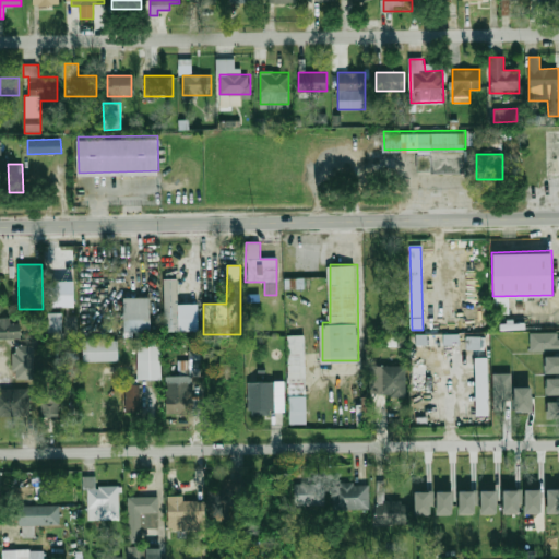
[(178,280),(164,280),(164,330),(197,330),(197,304),(178,305),(178,280)]
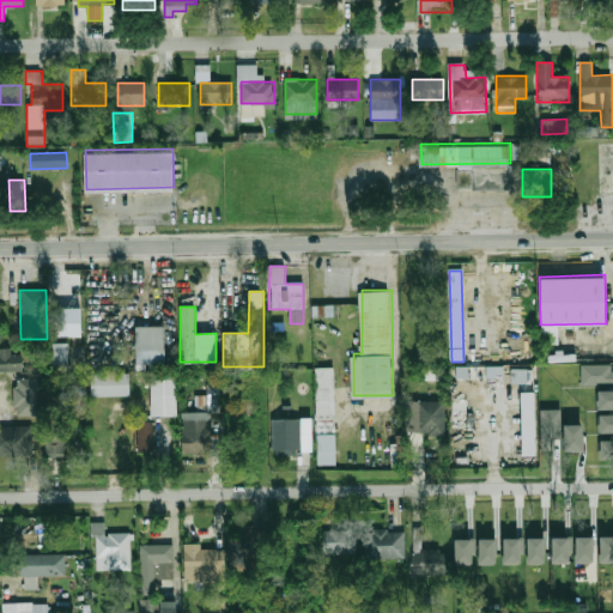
[(50,308),(79,308),(80,337),(52,337),(50,308)]
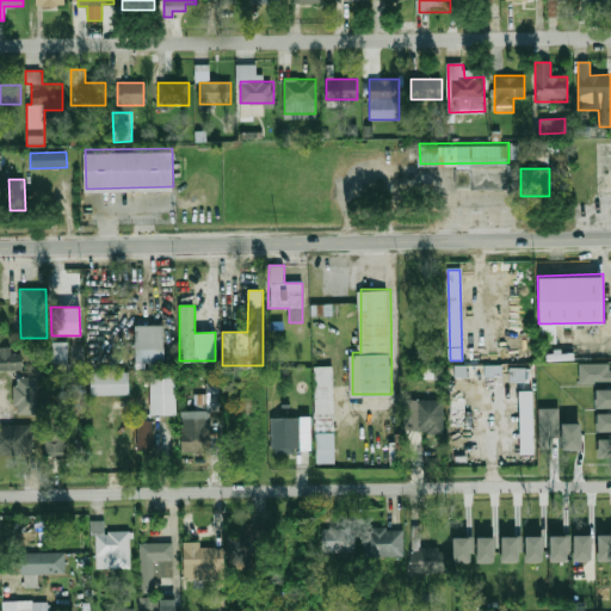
[(135,364),(164,364),(164,326),(135,326),(135,364)]
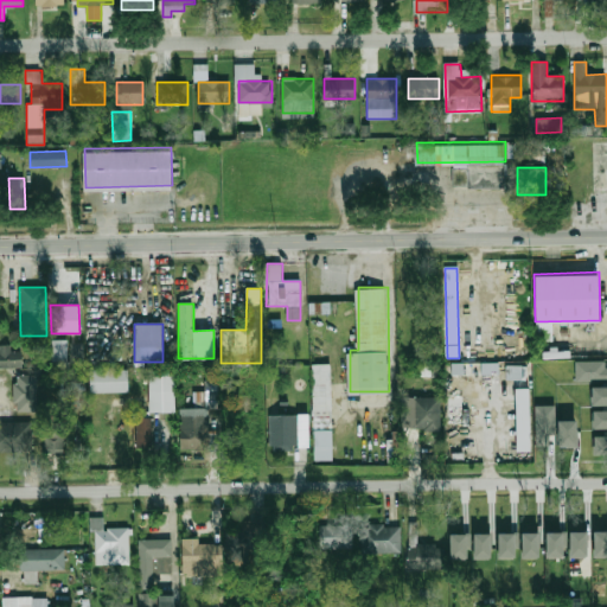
[(50,360),(49,340),(65,339),(66,359),(50,360)]
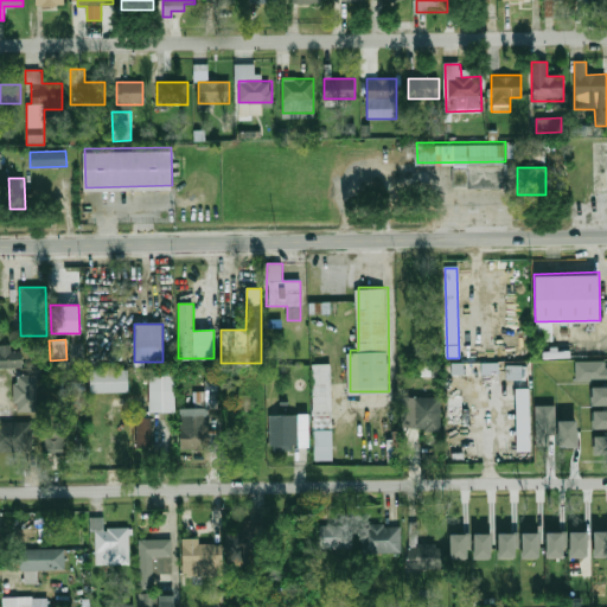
[(70,360),(70,343),(82,342),(83,360),(70,360)]
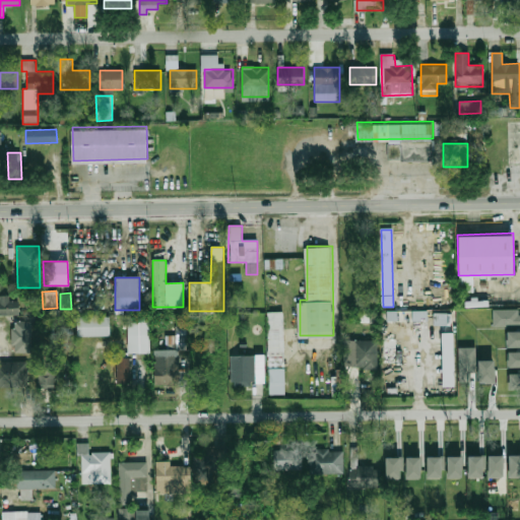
[(0,294),(9,294),(10,300),(18,300),(18,313),(0,313),(0,294)]
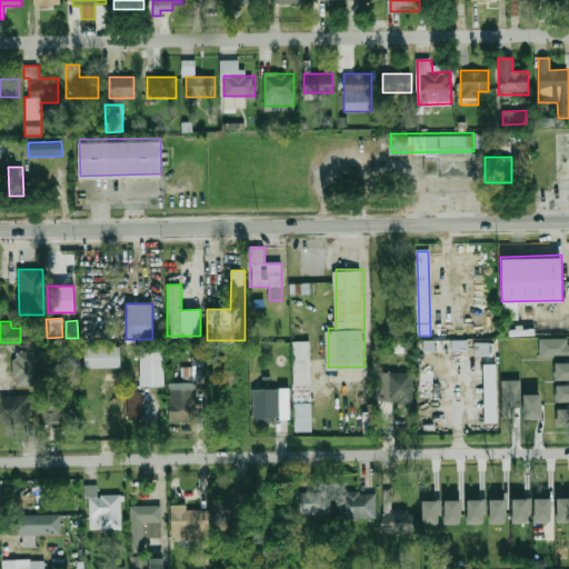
[(293,338),(312,338),(313,429),(295,429),(293,338)]
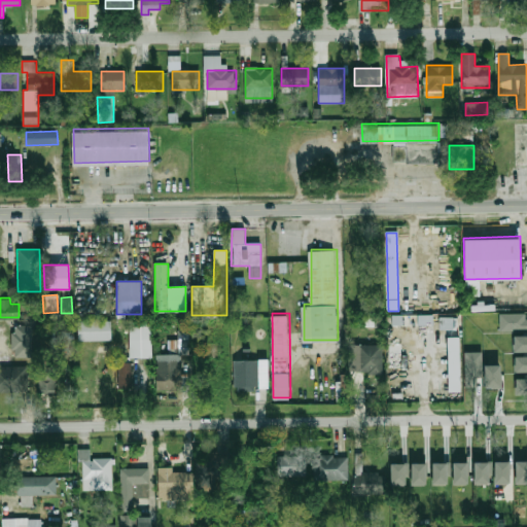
[(526,330),(499,331),(499,315),(524,314),(525,320),(526,320),(526,330)]
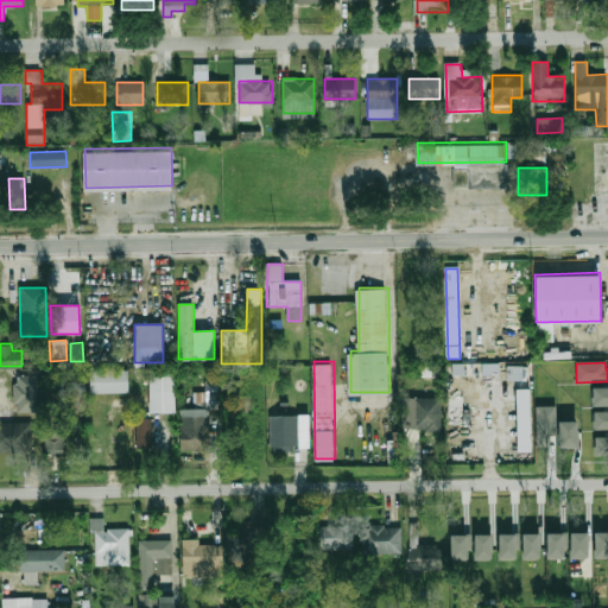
[(453,367),(467,367),(467,379),(453,379),(453,367)]
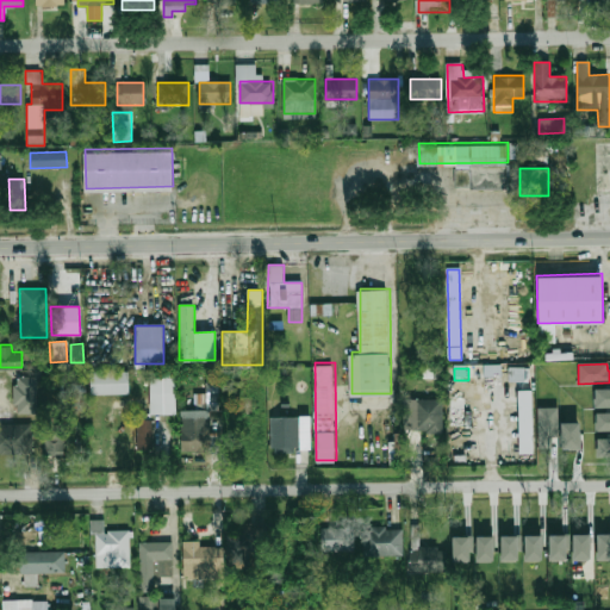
[(485,368),(503,368),(503,380),(485,380),(485,368)]
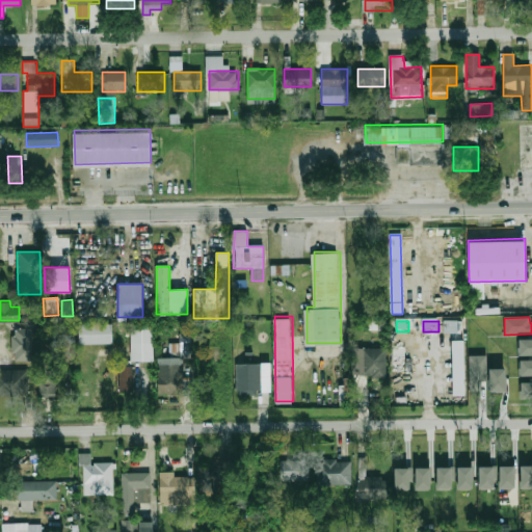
[(441,323),(462,323),(462,335),(441,335),(441,323)]
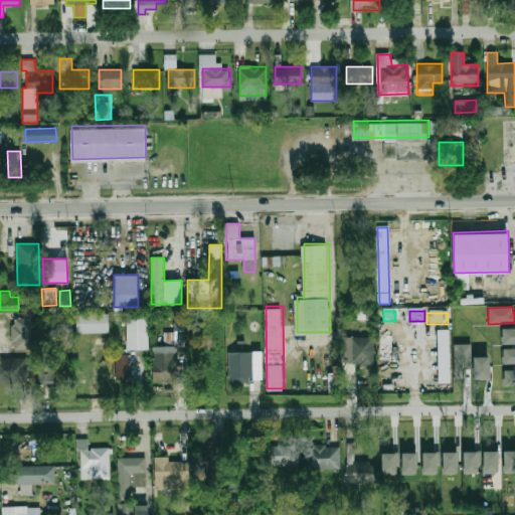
[(111,333),(111,314),(75,314),(75,333),(111,333)]
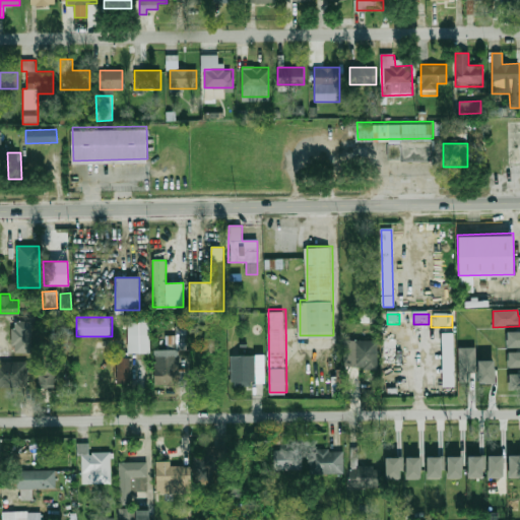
[(126,353),(148,353),(148,317),(126,317),(126,353)]
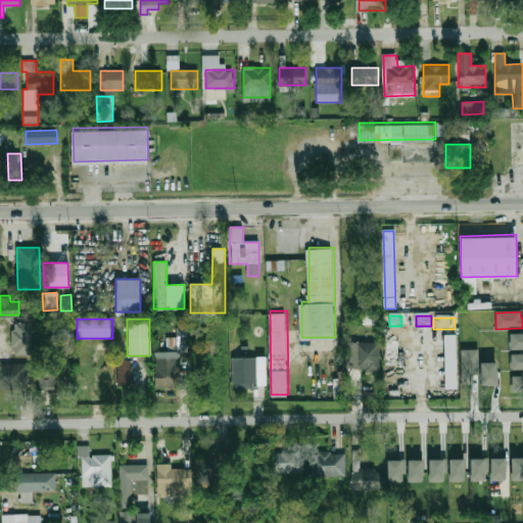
[(15,353),(14,347),(11,347),(11,331),(14,331),(14,323),(32,323),(33,352),(15,353)]
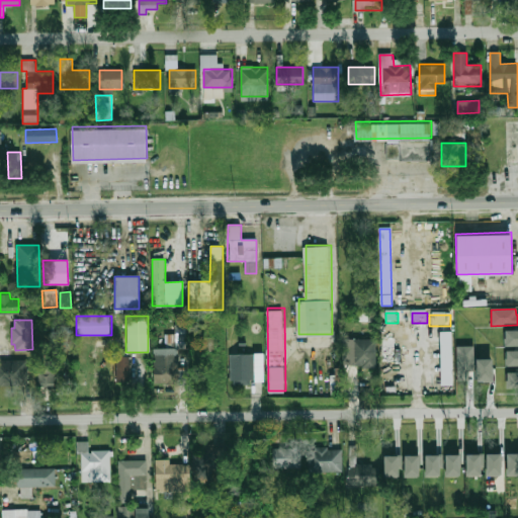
[(172,343),(169,343),(169,348),(185,348),(185,326),(173,325),(172,343)]
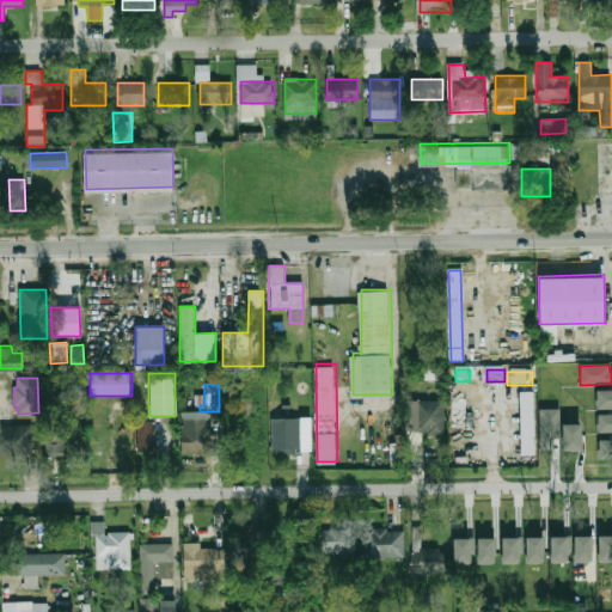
[(611,409),(598,409),(598,391),(611,391),(611,409)]
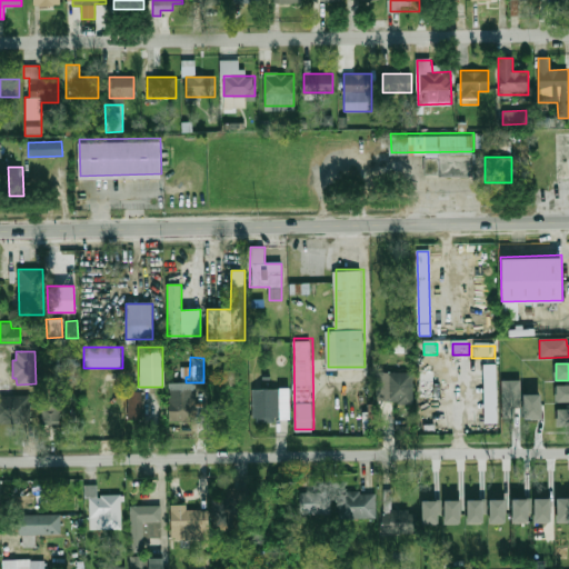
[(486,368),(498,368),(498,427),(486,427),(486,368)]
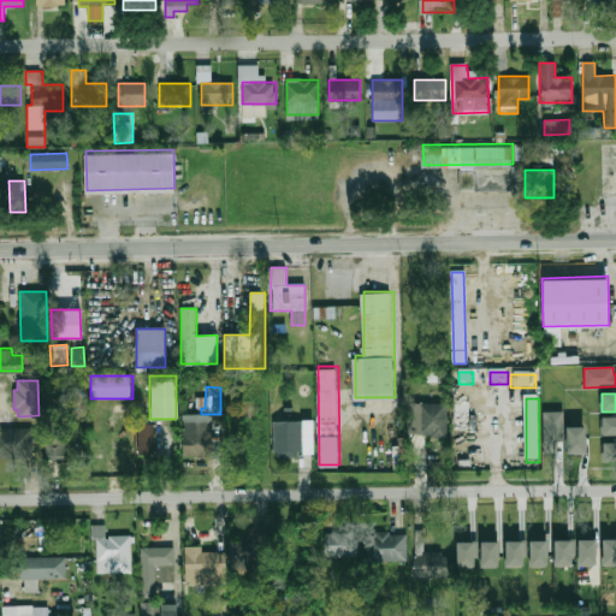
[(424,438),(446,438),(446,403),(406,403),(406,434),(424,434),(424,438)]
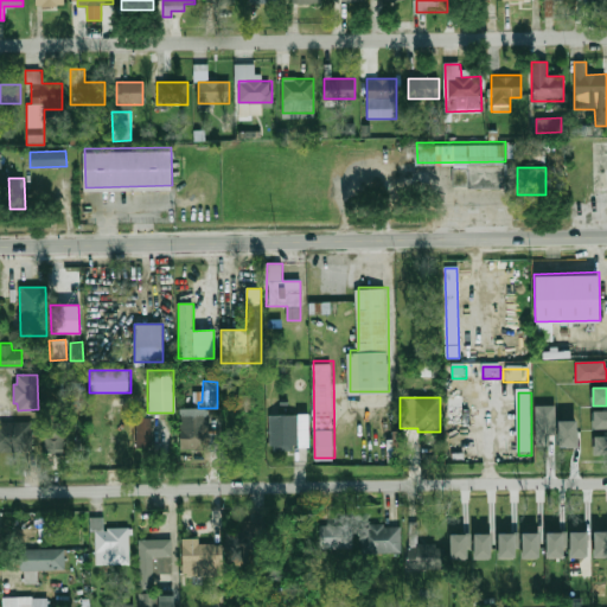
[(536,407),(536,446),(549,446),(549,435),(555,435),(555,407),(536,407)]
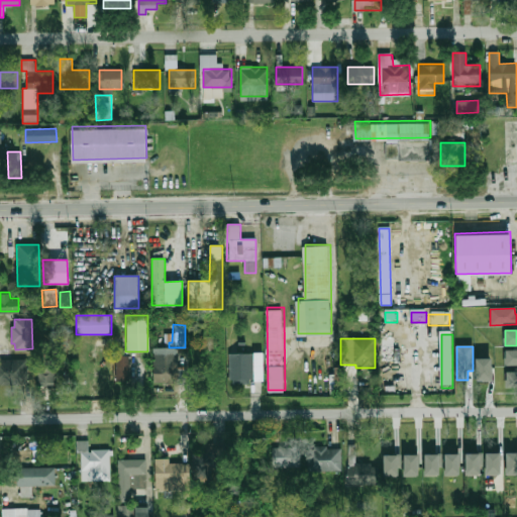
[(153,383),(179,383),(179,348),(153,348),(153,383)]
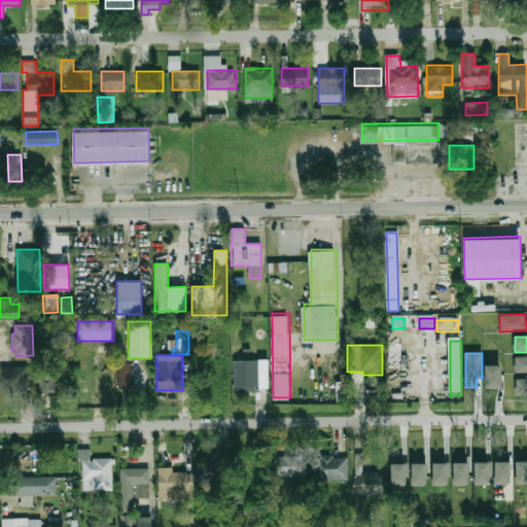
[(526,373),(515,373),(515,357),(526,357),(526,373)]
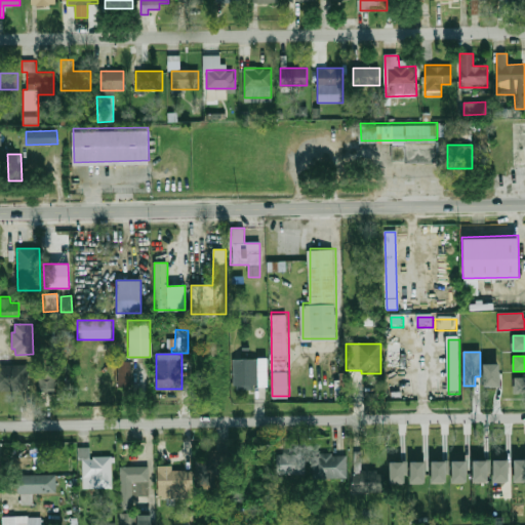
[(233,387),(258,387),(258,359),(233,359),(233,387)]
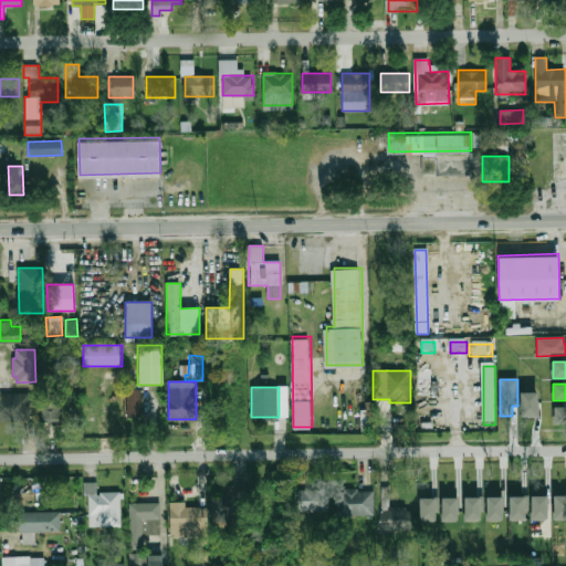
[(127,391),(127,418),(140,418),(140,391),(127,391)]
